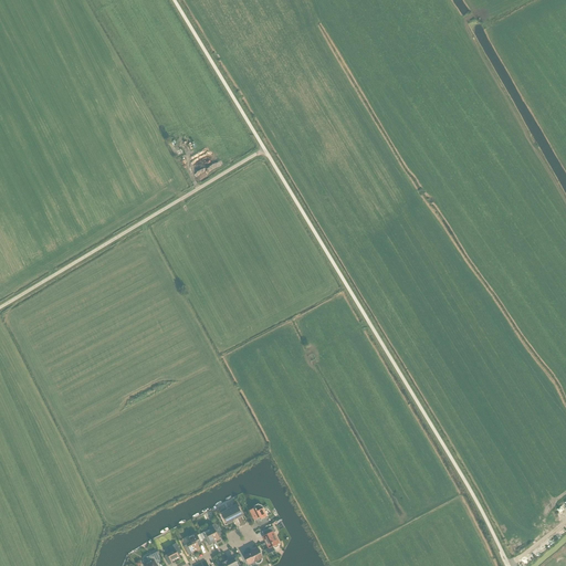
[(169,144),(176,157),(184,154),(181,149),(179,150),(177,146),(181,143),(179,138),(174,142),(169,144)]
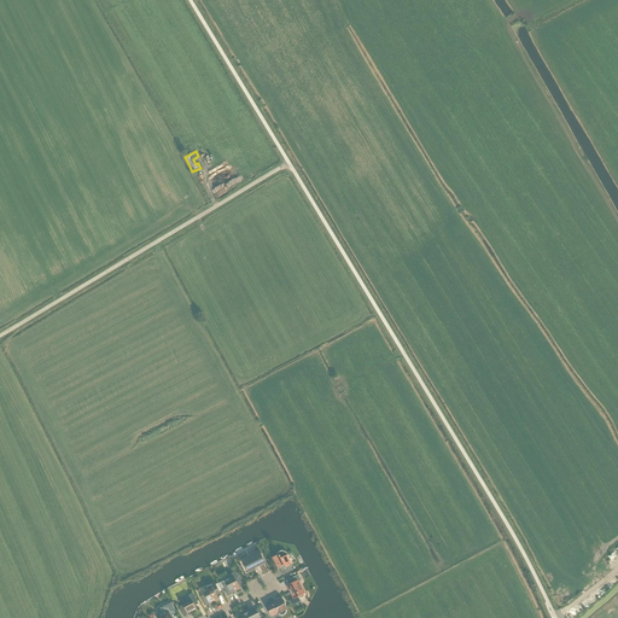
[(278,553),(279,554),(273,558),(279,570),(280,569),(284,575),(292,570),(290,565),(292,564),(289,555),(286,552),(281,551),(278,553)]
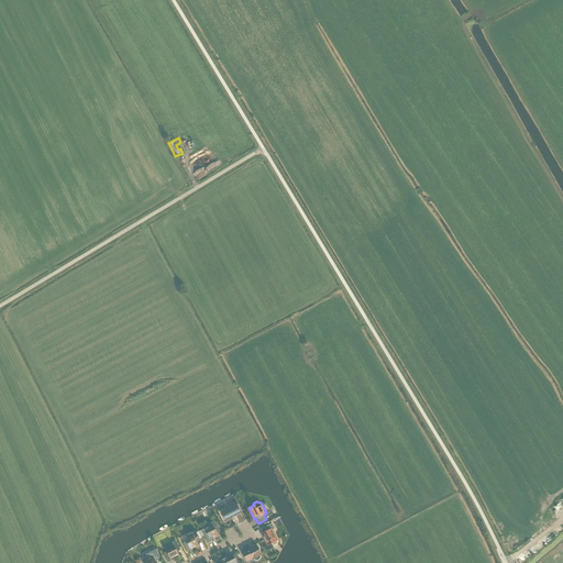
[(235,503),(230,505),(231,507),(222,511),(228,521),(232,519),(232,518),(241,514),(235,503)]
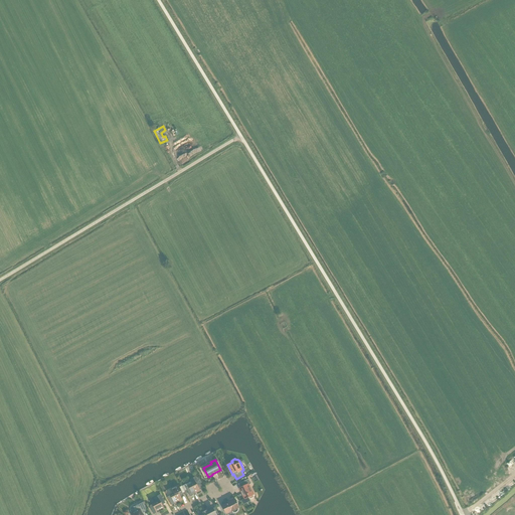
[(196,476),(193,478),(191,479),(192,479),(190,480),(191,482),(184,485),(186,488),(185,488),(190,496),(196,493),(195,493),(200,491),(199,487),(199,486),(201,485),(200,483),(202,482),(199,478),(197,478),(196,476)]
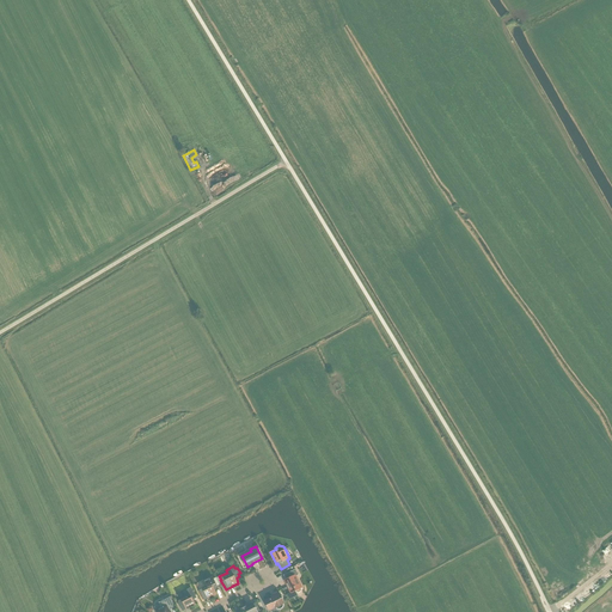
[(283,575),(286,580),(285,580),(292,593),(295,591),(297,592),(298,593),(299,593),(300,592),(301,591),(301,589),(300,588),(301,588),(301,586),(299,581),(297,576),(299,575),(295,569),(283,575)]
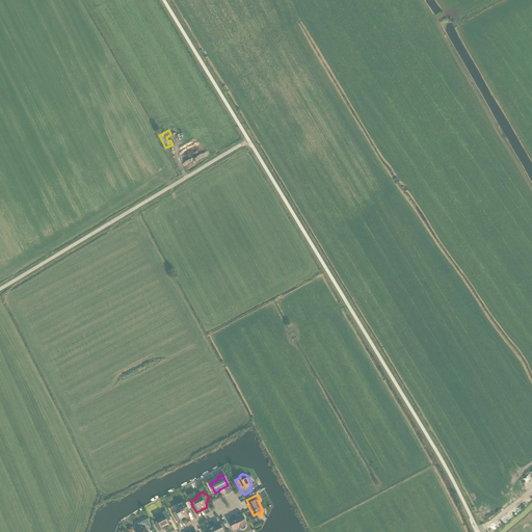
[(184,502),(182,503),(178,505),(179,507),(180,509),(179,509),(179,510),(174,513),(178,523),(184,520),(184,519),(188,516),(189,516),(187,513),(187,511),(189,510),(188,508),(186,503),(185,502),(184,502)]
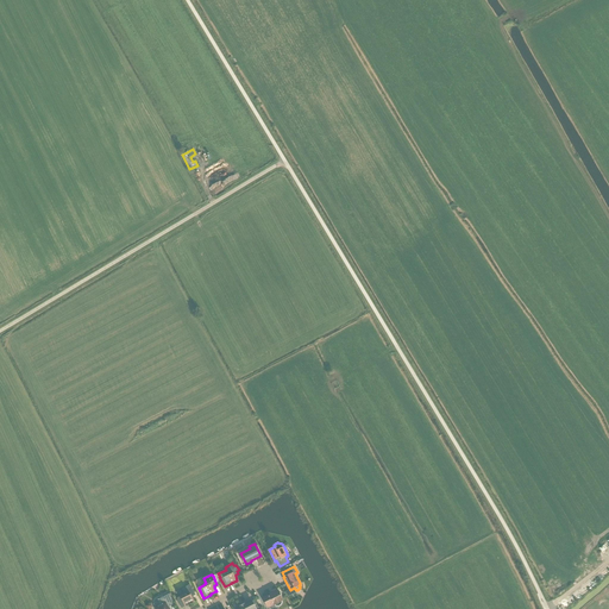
[(182,589),(184,594),(183,595),(177,598),(182,608),(186,607),(186,606),(194,602),(195,602),(193,598),(193,596),(195,595),(190,585),(182,589)]
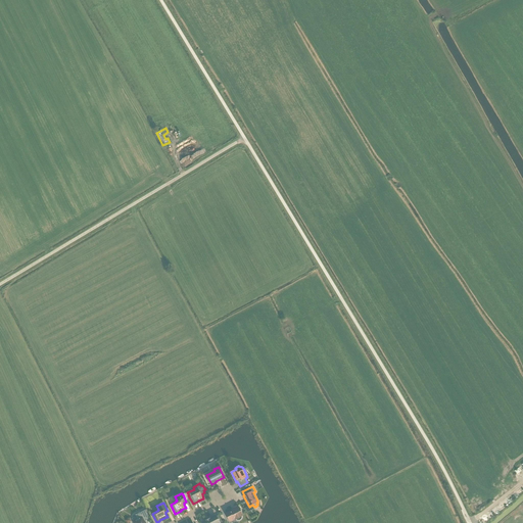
[(232,511),(232,512),(226,515),(230,521),(235,518),(235,519),(236,520),(237,520),(238,521),(239,521),(240,520),(241,520),(242,519),(242,518),(242,517),(242,516),(240,512),(241,512),(239,508),(232,511)]
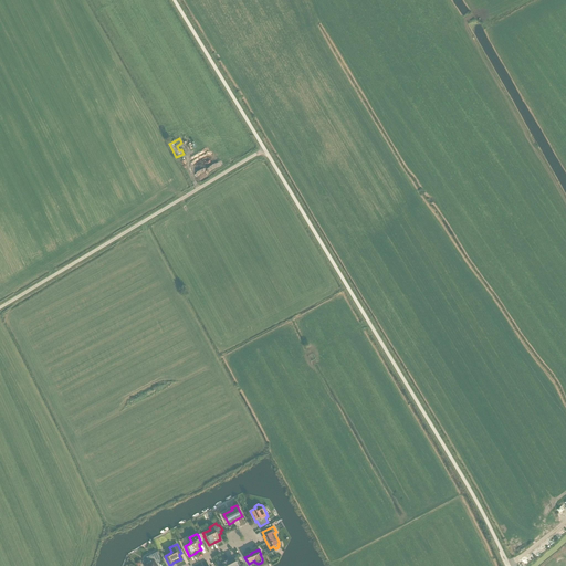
[(522,562),(526,565),(538,555),(534,551),(522,562)]
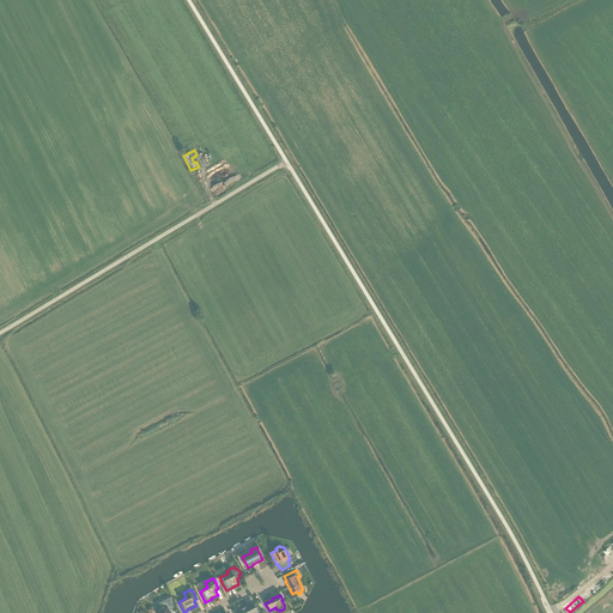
[(170,599),(159,604),(162,608),(156,612),(170,612),(170,611),(175,608),(170,599)]
